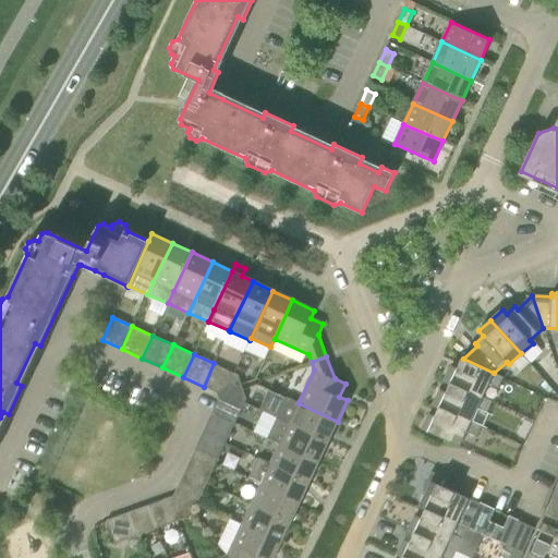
[(504,377),(494,373),(463,359),(462,359),(458,368),(451,365),(445,381),(450,384),(482,399),(488,385),(498,389),(504,377)]
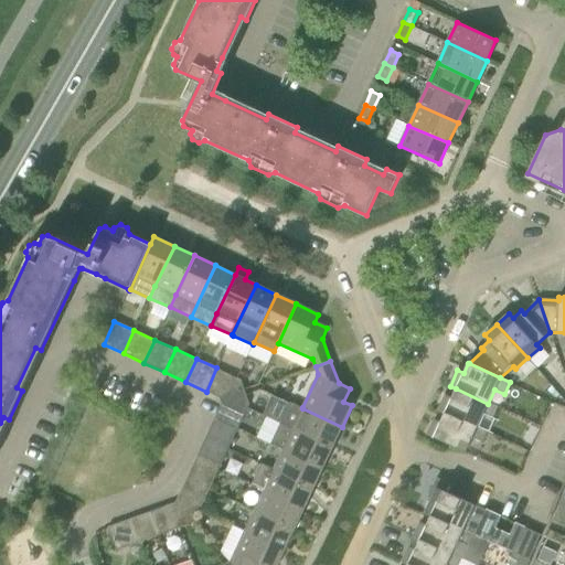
[(221,398),(232,394),(227,382),(231,374),(216,368),(206,392),(221,398)]
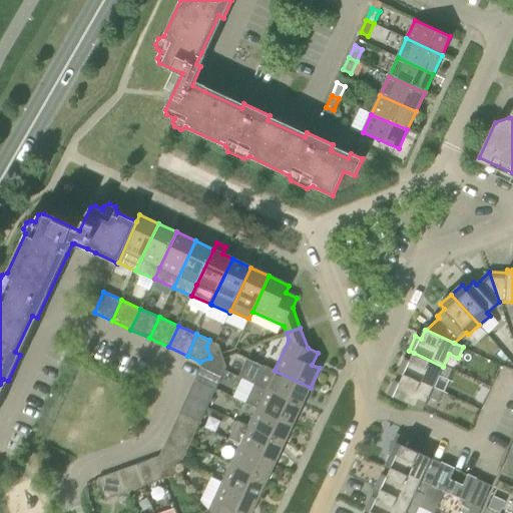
[(218,344),(209,340),(206,347),(210,358),(222,354),(218,344)]
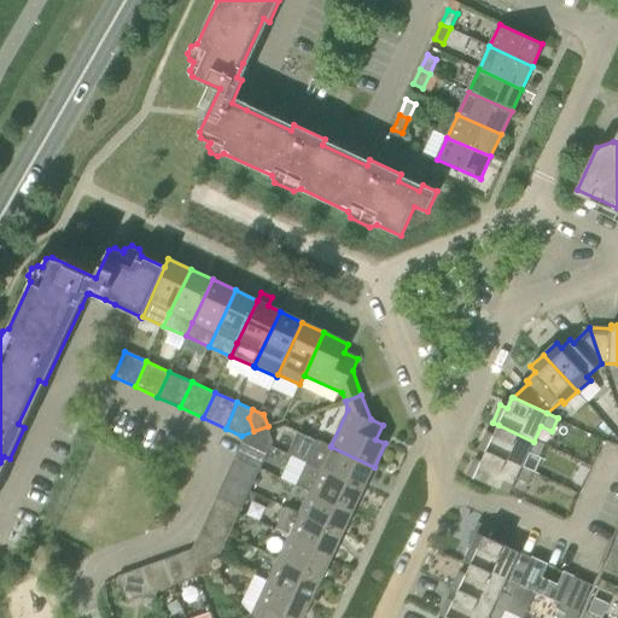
[(534,442),(499,425),(494,435),(488,431),(481,449),(485,452),(522,468),(528,454),(538,459),(544,447),(534,442)]
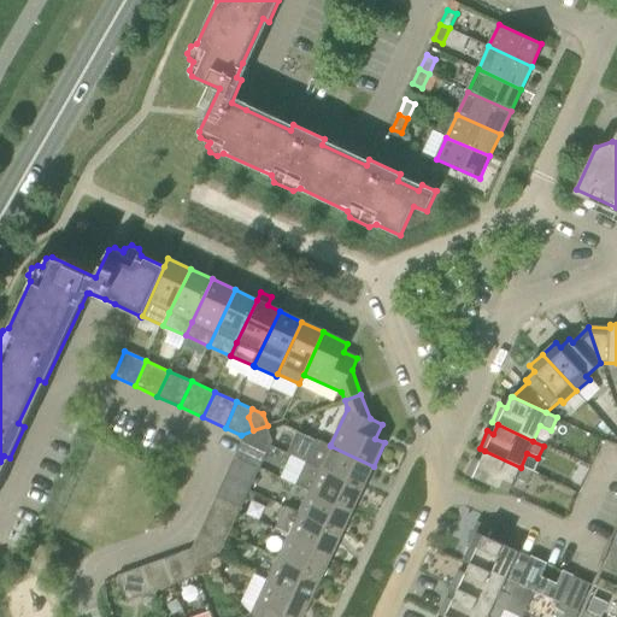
[(259,450),(268,453),(272,441),(269,430),(254,436),(259,450)]
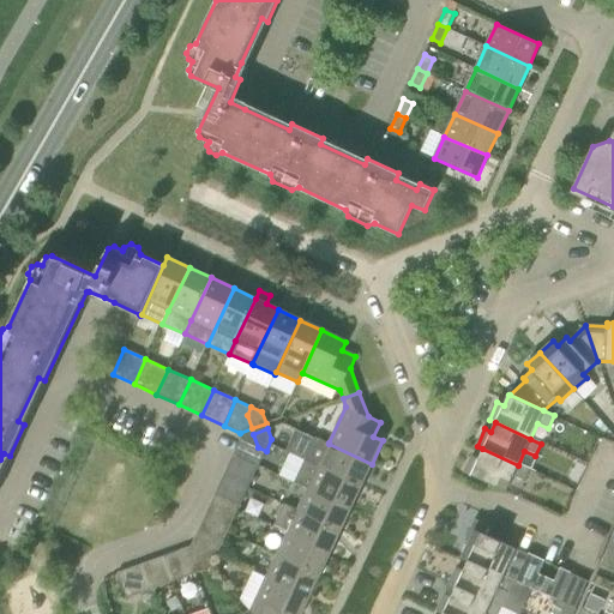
[(258,447),(253,434),(241,438),(234,453),(259,465),(266,451),(258,447)]
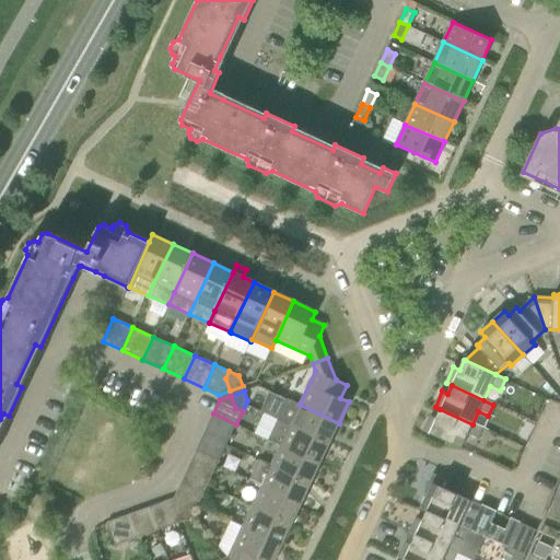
[(288,398),(278,418),(278,419),(329,443),(339,423),(300,405),(300,404),(288,398)]
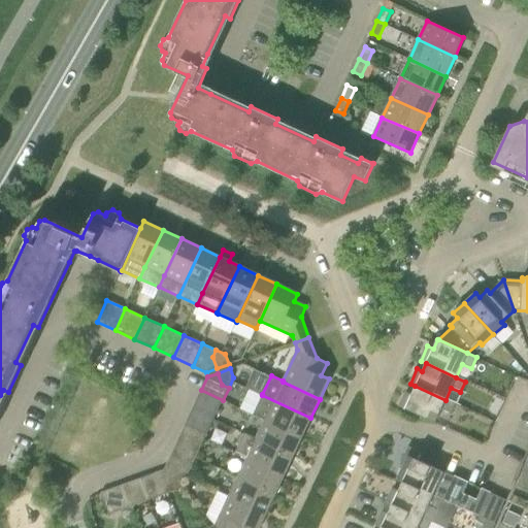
[(415,386),(411,394),(406,391),(400,405),(435,422),(440,410),(450,415),(454,404),(446,400),(415,386)]
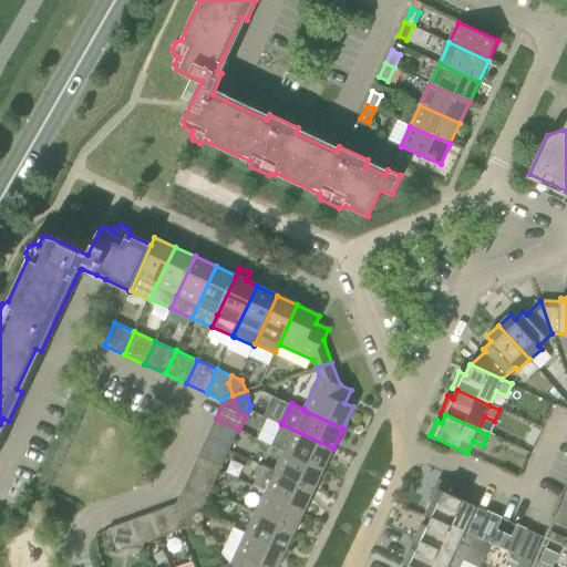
[(216,419),(210,431),(234,442),(239,430),(216,419)]
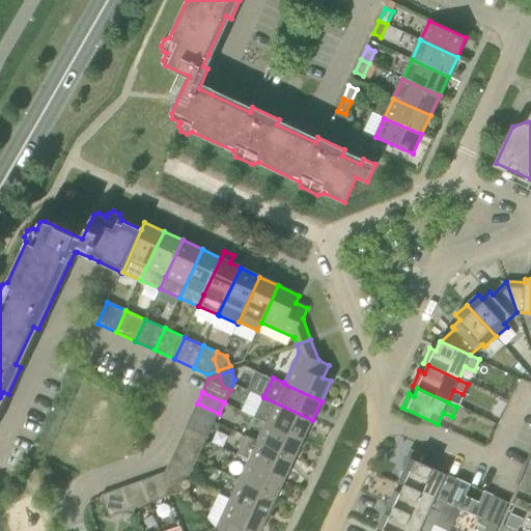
[(255,417),(267,422),(304,440),(312,420),(263,397),(255,417)]
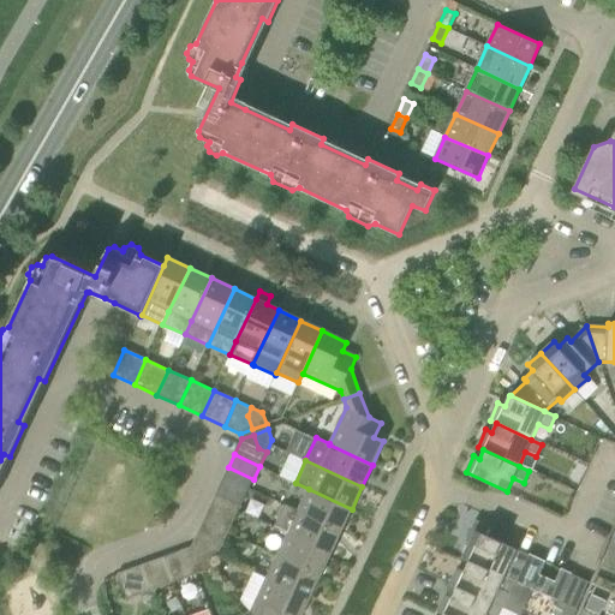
[(228,467),(222,481),(248,493),(254,479),(228,467)]
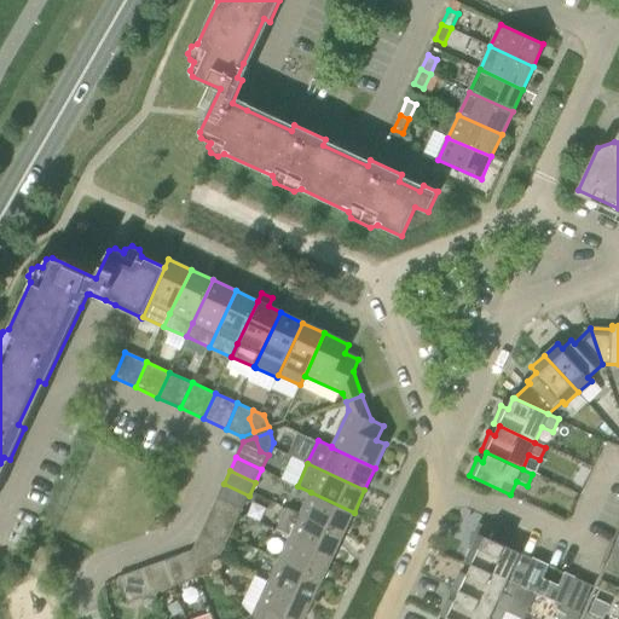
[(224,484),(218,498),(243,509),(249,496),(224,484)]
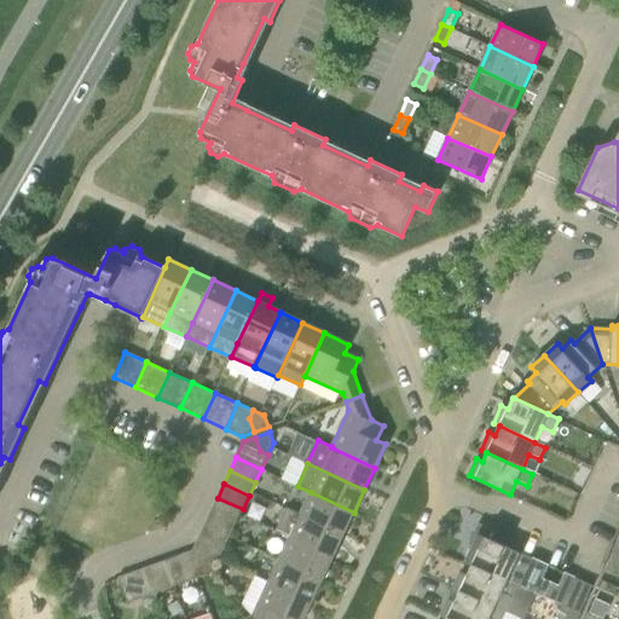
[(343,534),(354,513),(311,492),(301,513),(300,514),(343,534)]
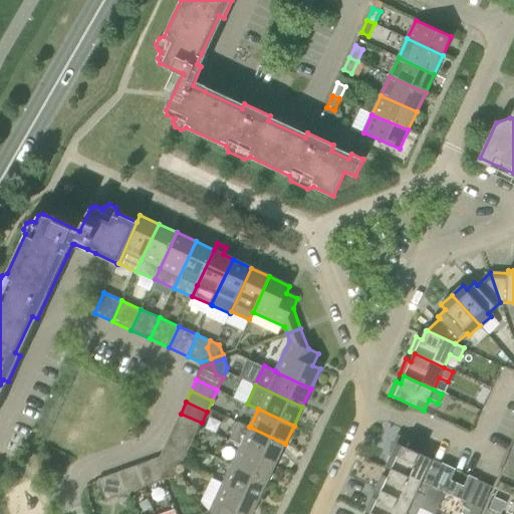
[(181,414),(176,425),(197,434),(202,423),(181,414)]
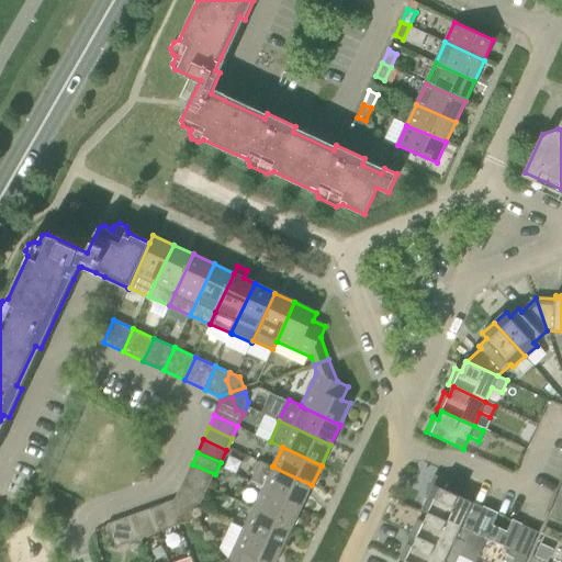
[(263,487),(302,506),(312,485),(272,467),(273,465),(262,461),(253,482),(263,486),(263,487)]
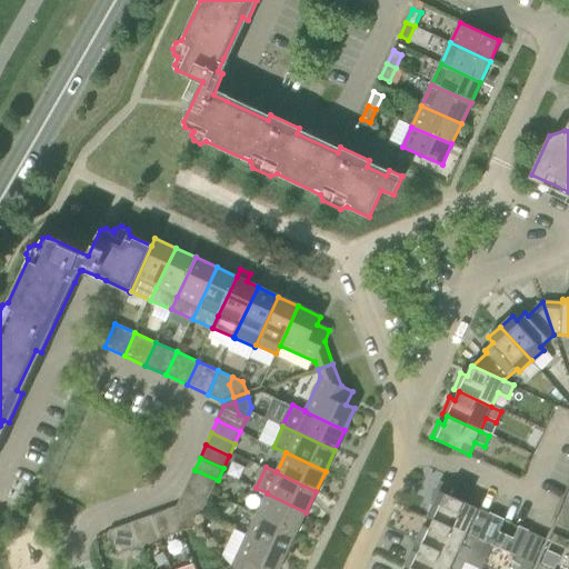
[(195,470),(188,482),(211,493),(218,480),(195,470)]
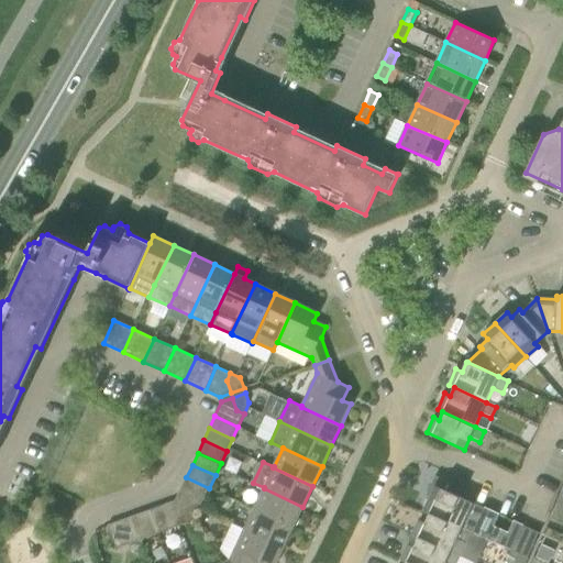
[(186,477),(181,488),(205,499),(209,488),(186,477)]
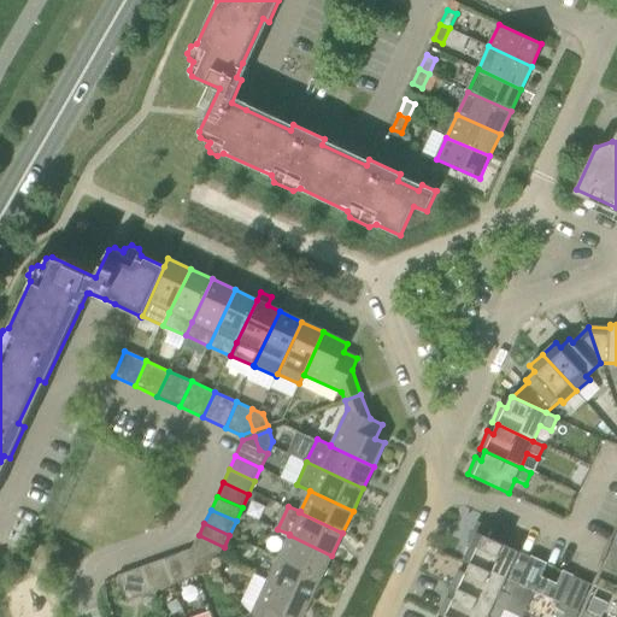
[(222,551),(224,547),(199,535),(193,546),(193,548),(213,570),(216,564),(222,551)]
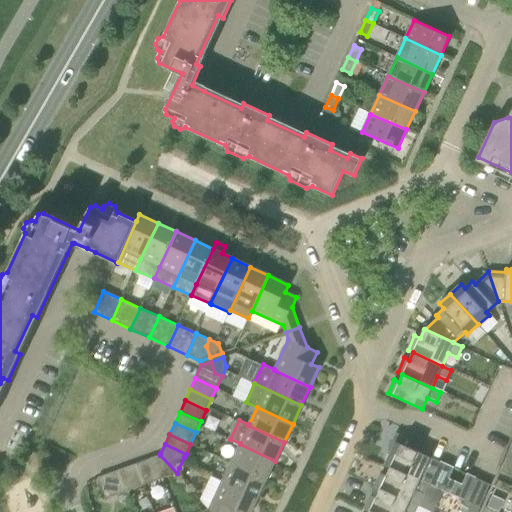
[(267,479),(275,461),(240,444),(231,462),(267,479)]
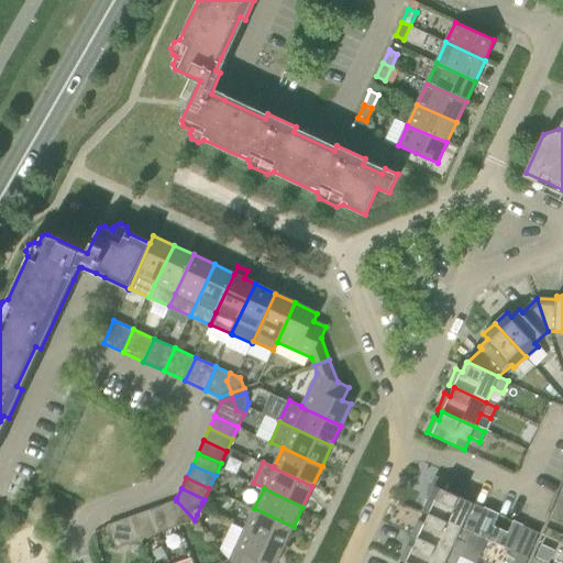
[(477,519),(483,508),(441,488),(437,498),(431,496),(423,511),(429,514),(462,529),(462,527),(468,515),(477,519)]
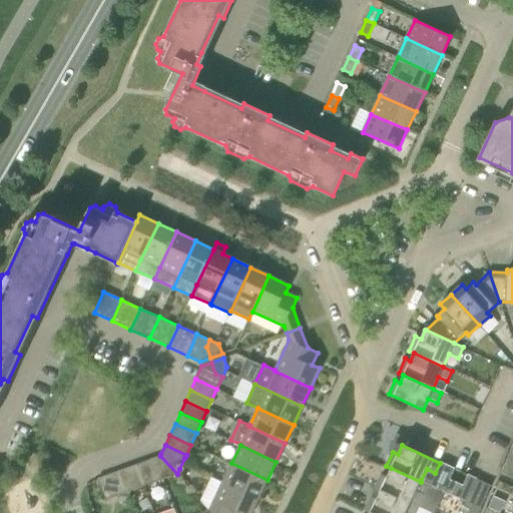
[(160,456),(148,460),(156,482),(170,477),(177,474),(160,456)]
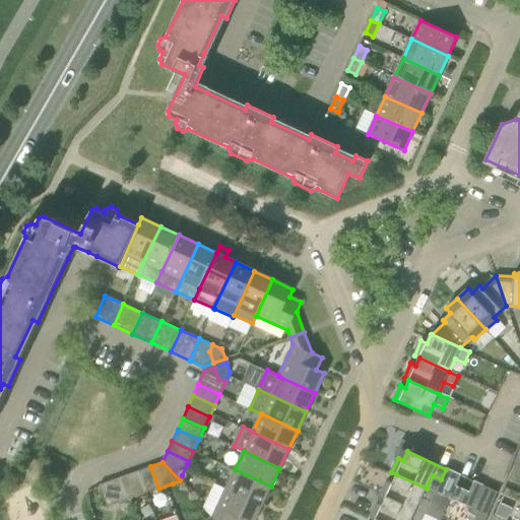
[(150,466),(139,470),(147,493),(158,489),(150,466)]
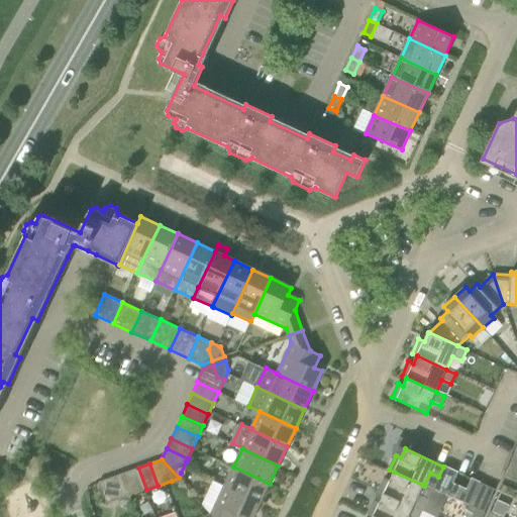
[(261,503),(270,484),(233,467),(224,486),(261,503)]
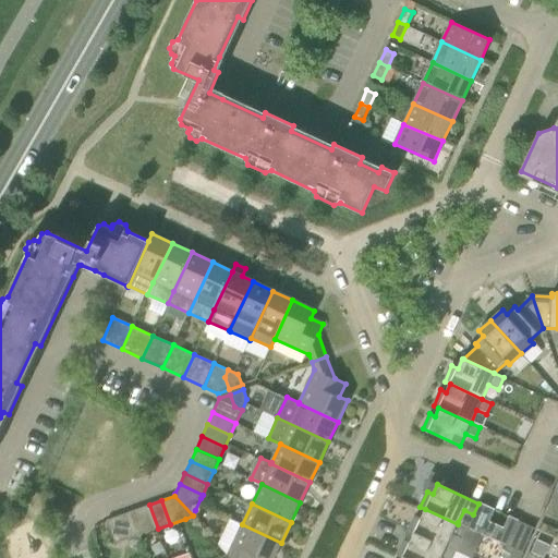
[(149,505),(129,512),(136,536),(158,529),(149,505)]
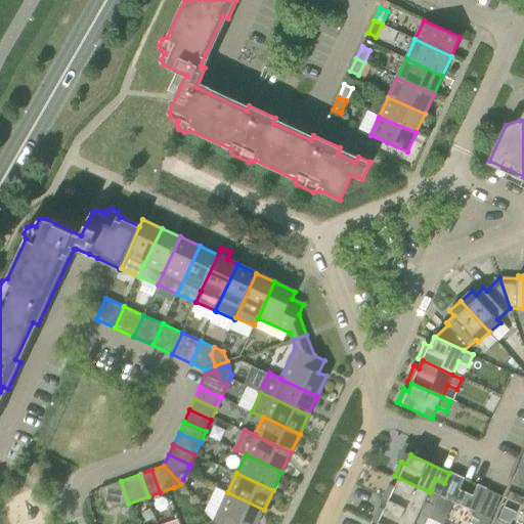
[(420,513),(426,500),(434,505),(438,495),(439,494),(430,490),(430,492),(399,478),(396,486),(391,484),(384,498),(389,500),(419,515),(420,513)]
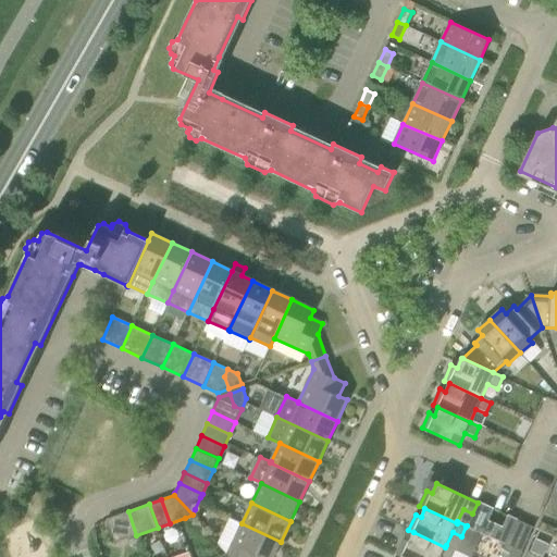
[(136,535),(128,511),(107,519),(115,543),(136,535)]
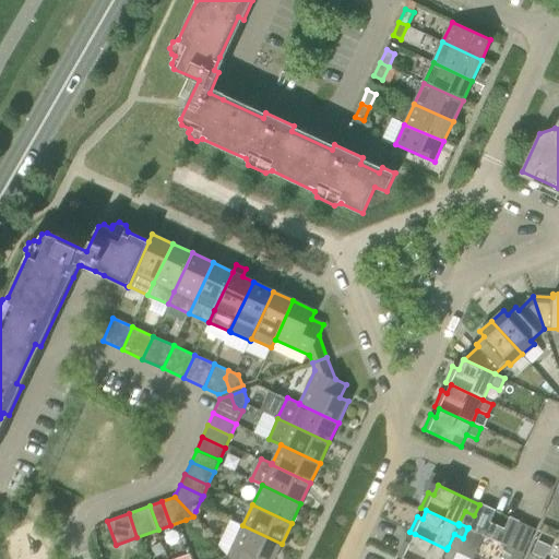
[(524,555),(535,528),(519,521),(507,547),(524,555)]
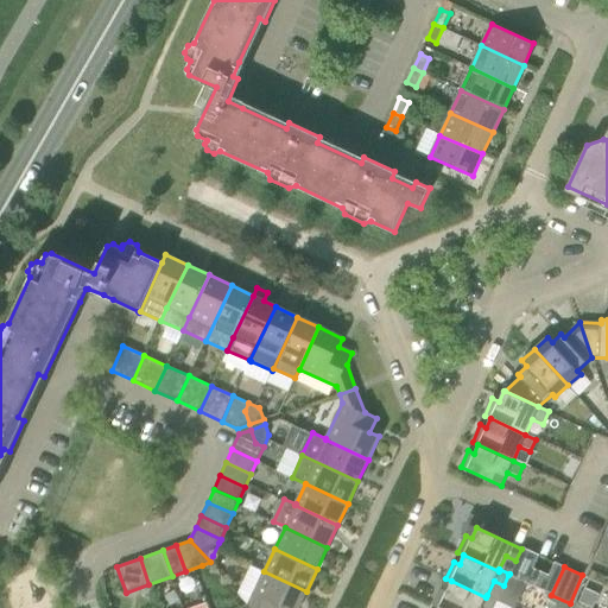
[(251,607),(276,607),(278,606),(284,607),(298,607),(306,591),(264,571),(248,605),(251,607)]
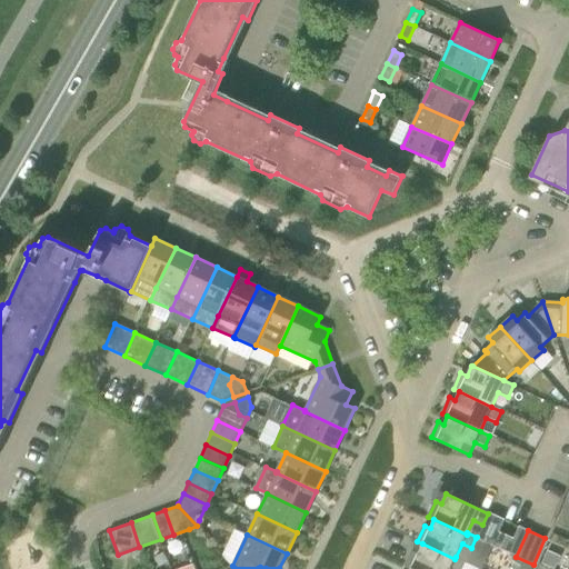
[(450,568),(451,568),(453,568),(461,568),(465,561),(456,557),(455,559),(422,543),(419,552),(412,549),(406,566),(411,568),(412,568),(450,568)]
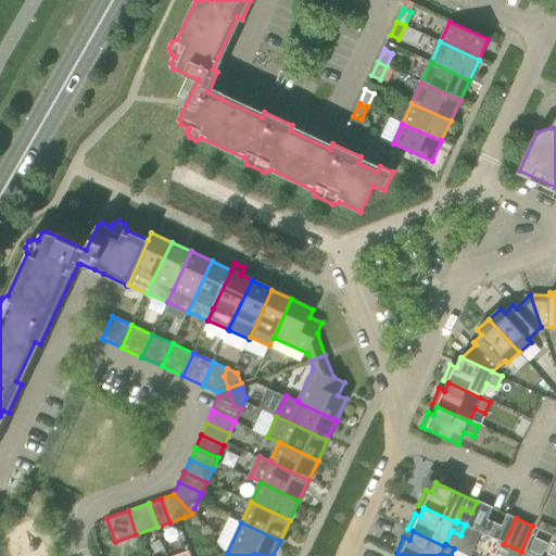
[(529,551),(540,555),(541,555),(547,544),(534,538),(529,551)]
